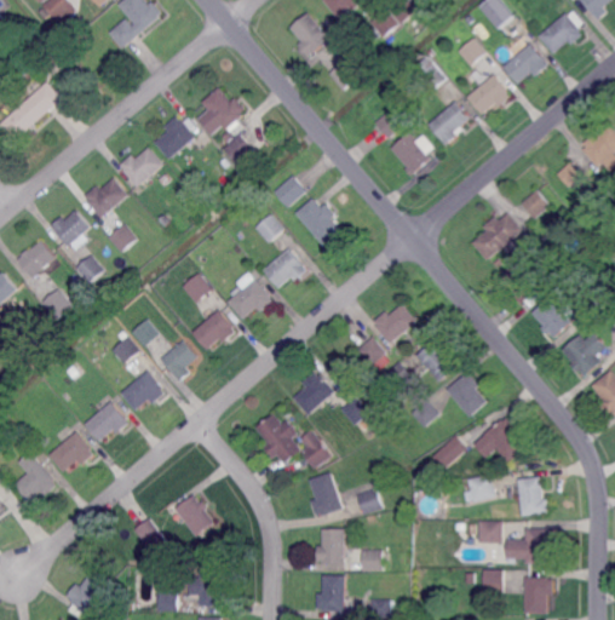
[(58,22),(42,5),(47,0),(67,0),(74,7),(58,22)]
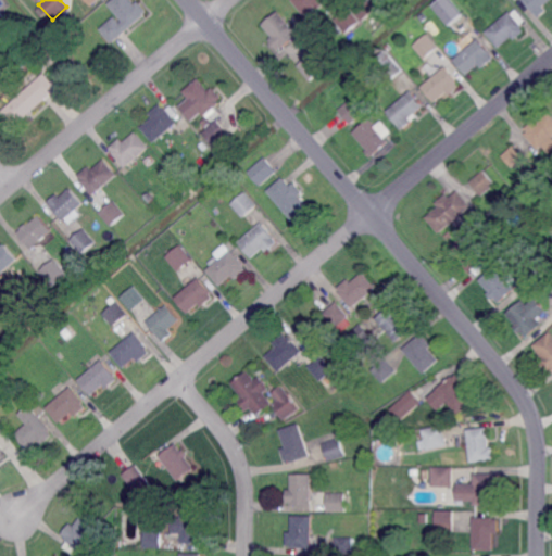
[(129,0),(133,3),(136,1),(138,3),(140,5),(145,11),(140,14),(141,15),(142,16),(130,26),(122,34),(121,34),(112,41),(111,42),(110,43),(98,28),(113,15),(118,22),(121,21),(107,3),(110,0),(129,0)]
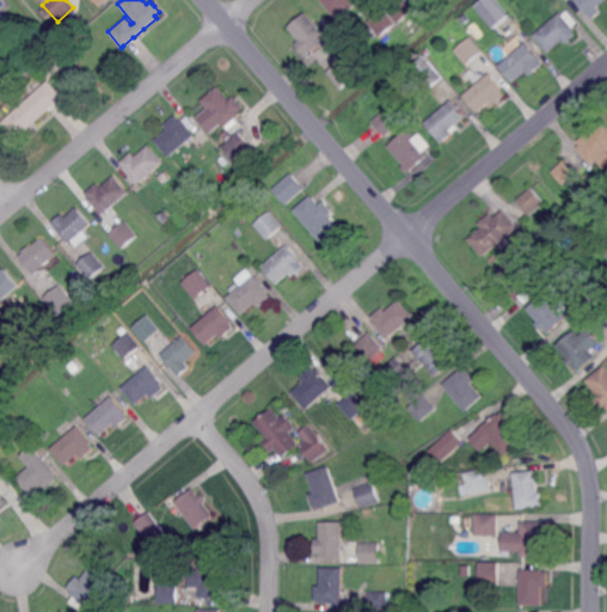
[(353,0),(355,4),(347,10),(347,11),(345,10),(343,7),(330,17),(317,0),(353,0)]
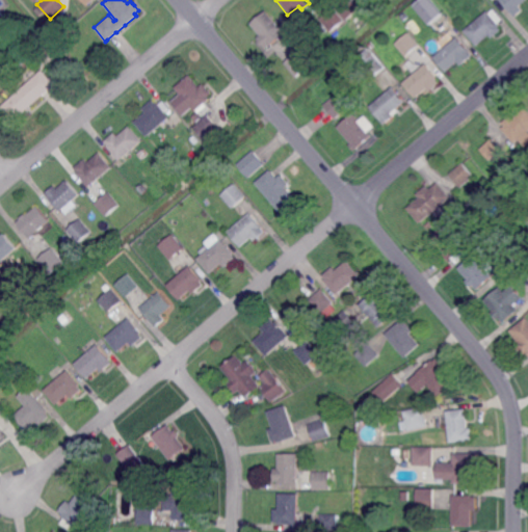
[(343,20),(332,7),(340,0),(347,0),(350,3),(355,9),(343,20)]
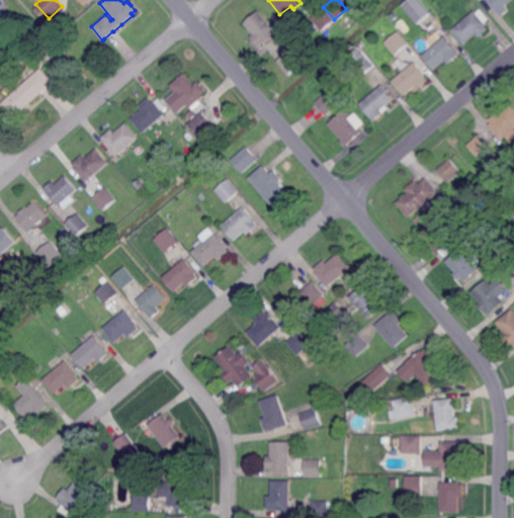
[(412,22),(426,12),(416,0),(402,0),(398,3),(412,22)]
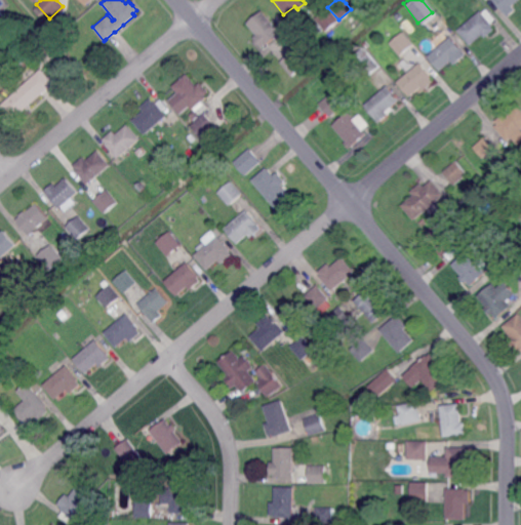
[(504,17),(491,2),(489,0),(517,0),(509,7),(512,10),(509,13),(504,17)]
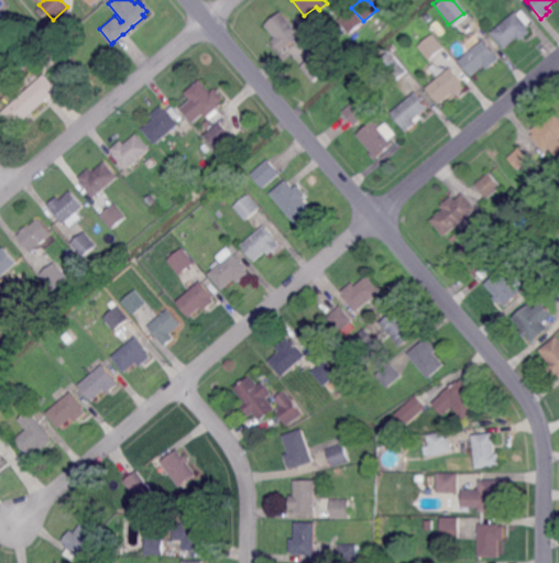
[(39,18),(33,11),(39,6),(44,12),(39,18)]
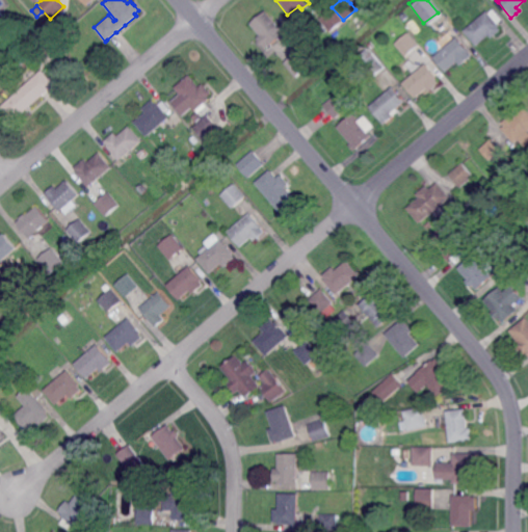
[(326,32),(319,22),(316,20),(330,8),(340,22),(326,32)]
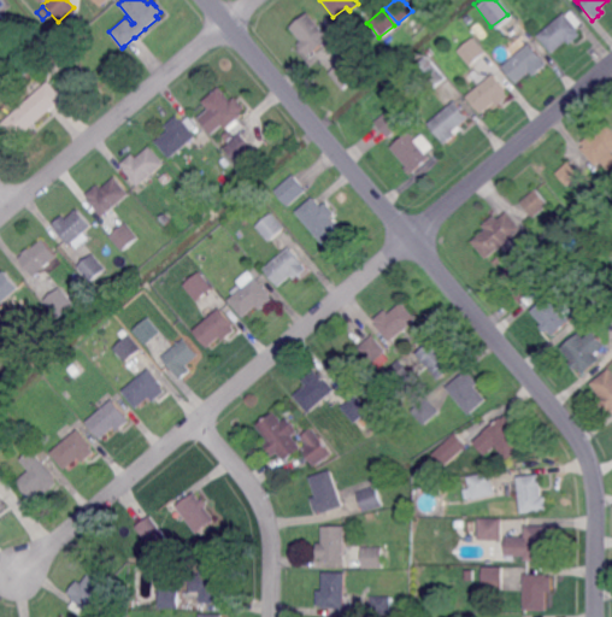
[(0,11),(12,24),(6,30),(0,35),(0,11)]
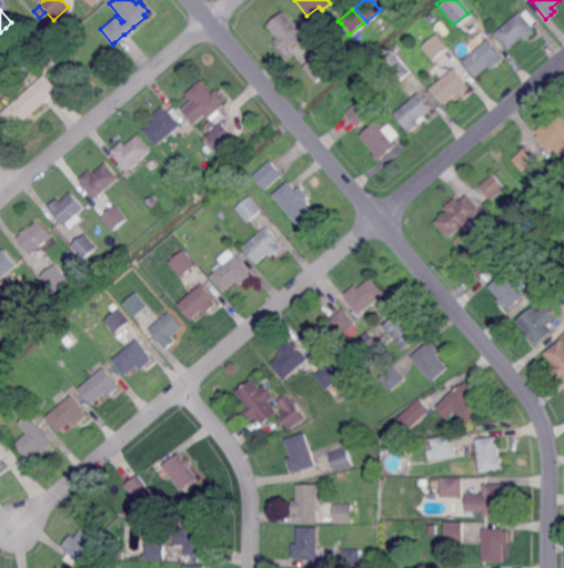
[(282,52),(274,42),(272,40),(275,37),(265,24),(275,17),(277,16),(281,11),(282,12),(285,17),(290,21),(295,29),(300,34),(301,36),(282,52)]
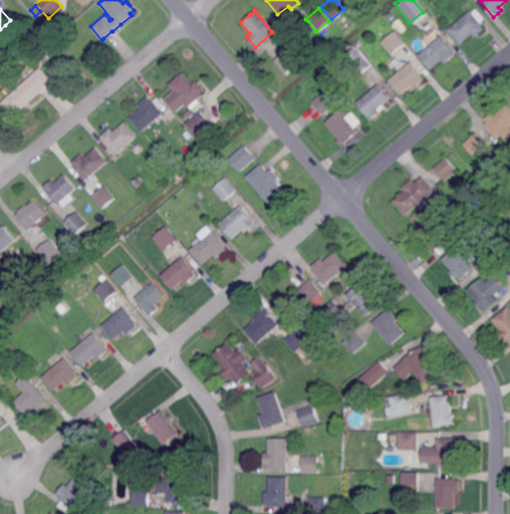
[(473,36),(472,38),(470,36),(469,35),(457,45),(445,31),(467,12),(469,13),(478,23),(478,24),(481,28),(480,29),(481,30),(473,36)]
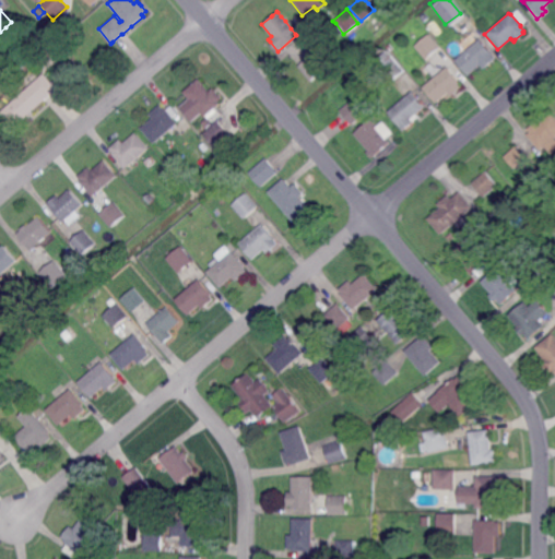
[(423,57),(421,56),(412,45),(425,34),(436,46),(434,47),(432,49),(423,57)]
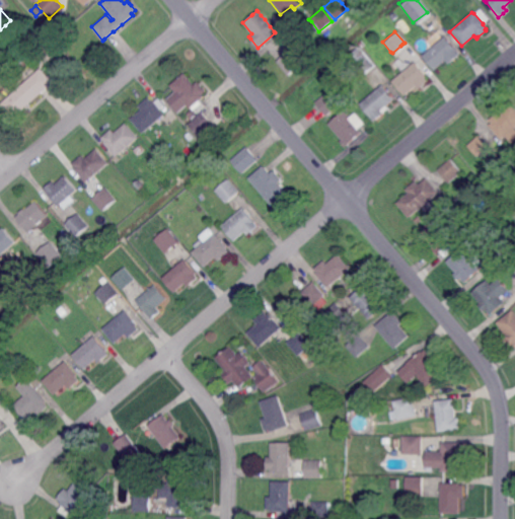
[(446,65),(443,62),(432,71),(420,57),(431,47),(443,36),(455,52),(454,52),(457,56),(446,65)]
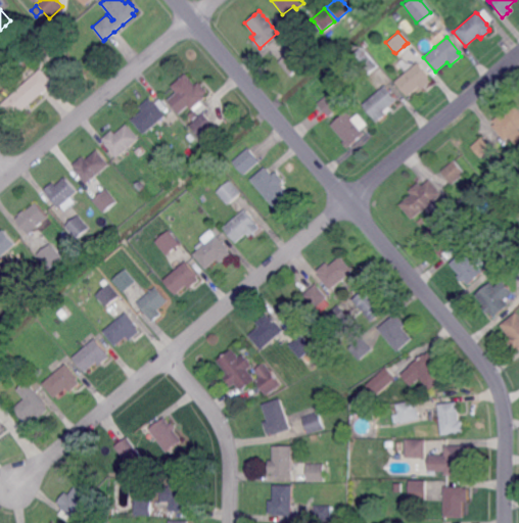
[(288,74),(276,60),(277,60),(285,53),(288,50),(289,49),(300,62),(288,74)]
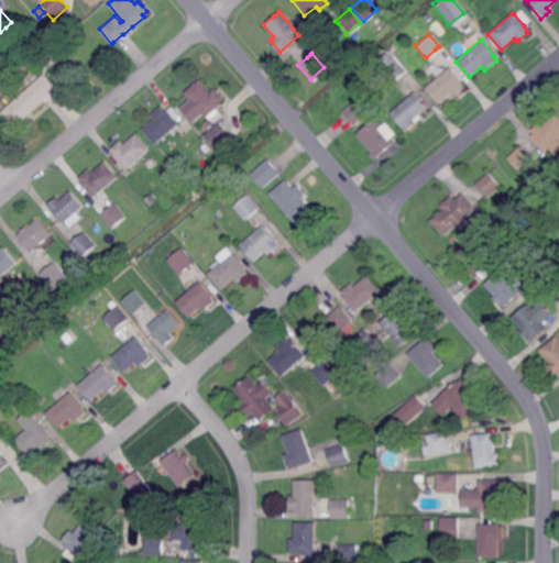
[(388,80),(377,67),(391,56),(397,64),(402,70),(401,70),(388,80)]
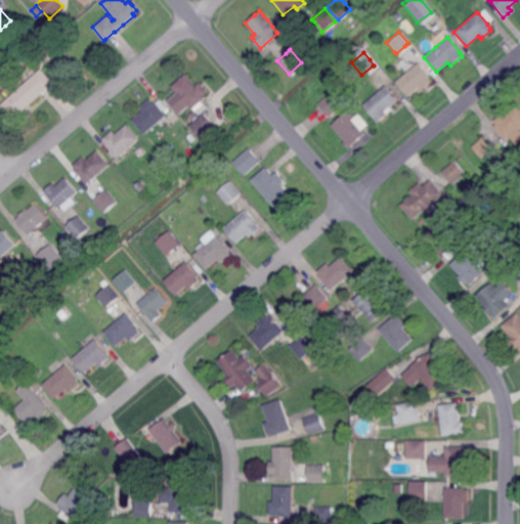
[(43,66),(39,61),(40,58),(41,56),(46,54),(49,59),(48,64),(43,66)]
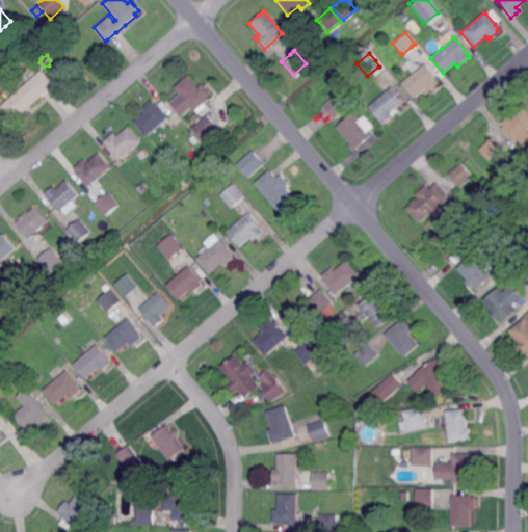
[(12,63),(17,59),(21,64),(16,68),(12,63)]
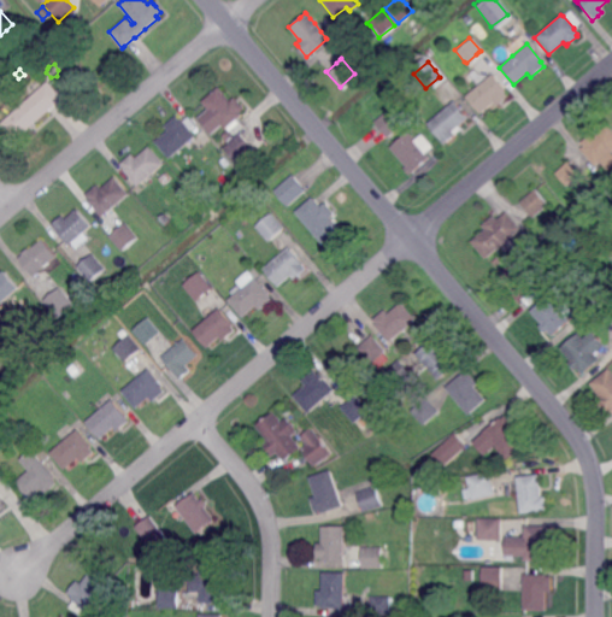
[(500,103),(498,105),(495,106),(494,106),(493,104),(492,103),(478,113),(464,95),(476,86),(488,76),(490,74),(508,95),(507,97),(500,103)]
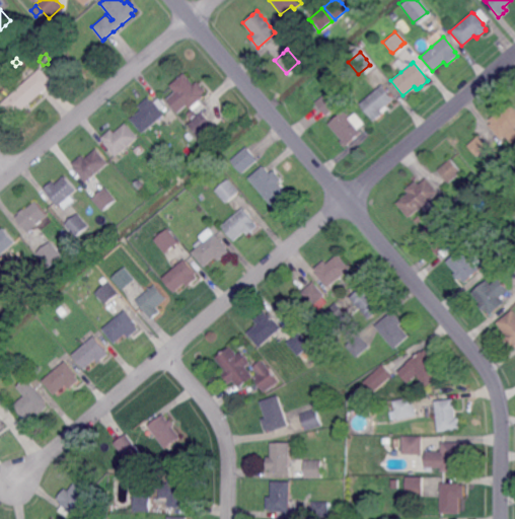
[(330,75),(324,68),(326,66),(329,64),(333,67),(336,70),(334,72),(330,75)]
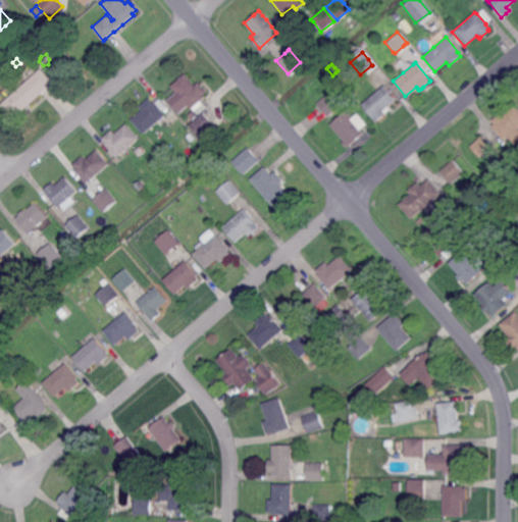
[(10,119),(0,107),(0,103),(39,69),(47,79),(51,84),(50,85),(49,86),(39,95),(10,119)]
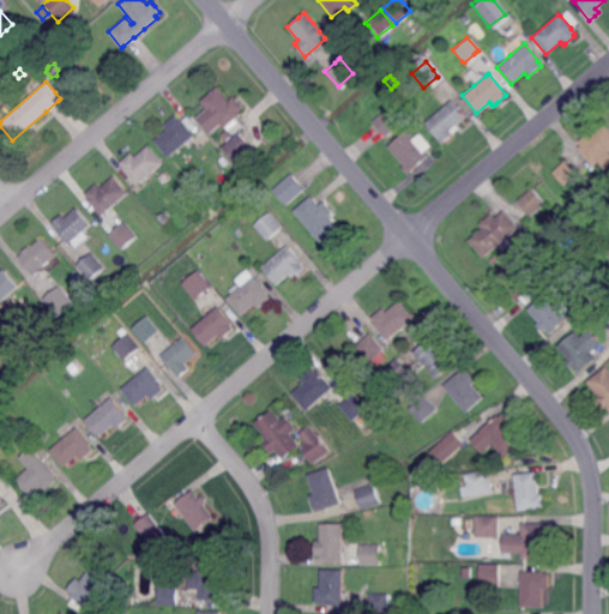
[(225,101),(230,97),(231,100),(234,101),(240,109),(236,113),(237,115),(233,119),(223,127),(222,128),(221,130),(198,101),(215,86),(225,101)]
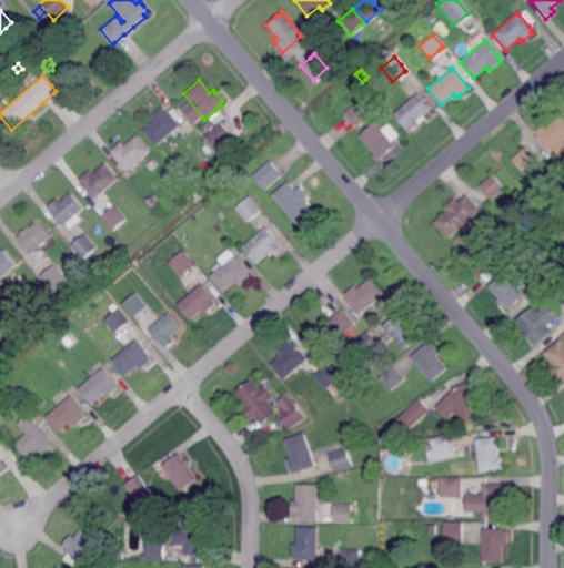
[(409,132),(393,113),(408,101),(418,92),(419,93),(431,108),(429,110),(420,118),(418,119),(415,121),(419,124),(412,130),(409,132)]
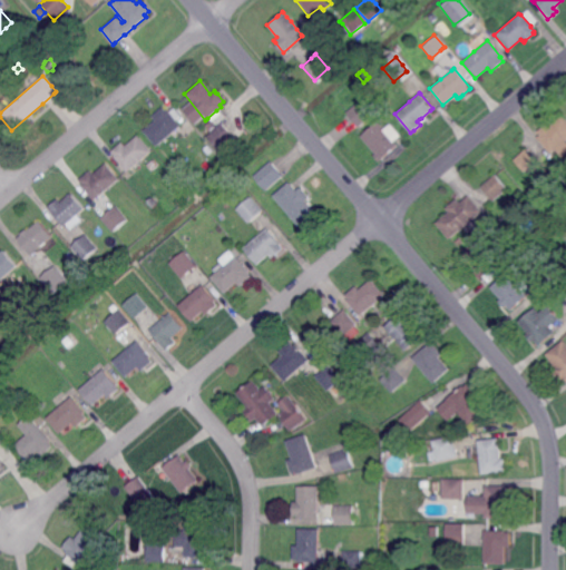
[(357,126),(355,126),(344,112),(357,101),(369,115),(357,126)]
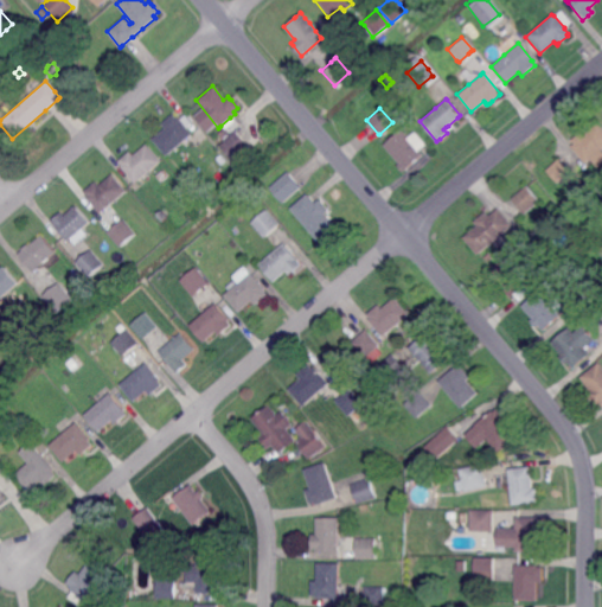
[(165,155),(151,139),(152,138),(164,128),(160,123),(167,117),(172,114),(173,113),(190,133),(189,134),(166,154),(165,155)]
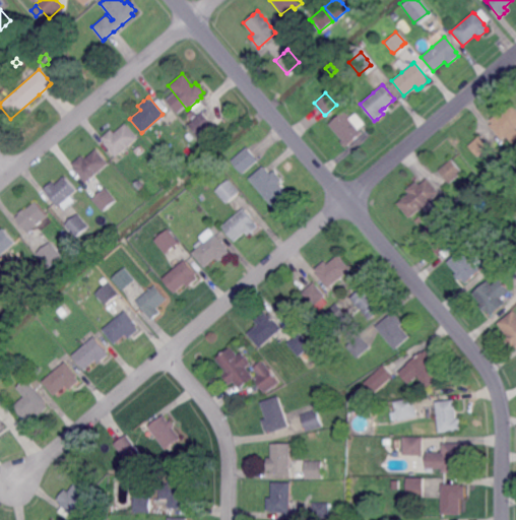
[(515,111),(515,126),(514,128),(515,130),(515,139),(511,143),(505,136),(501,139),(489,125),(492,123),(489,119),(497,113),(500,116),(511,106),(515,111)]
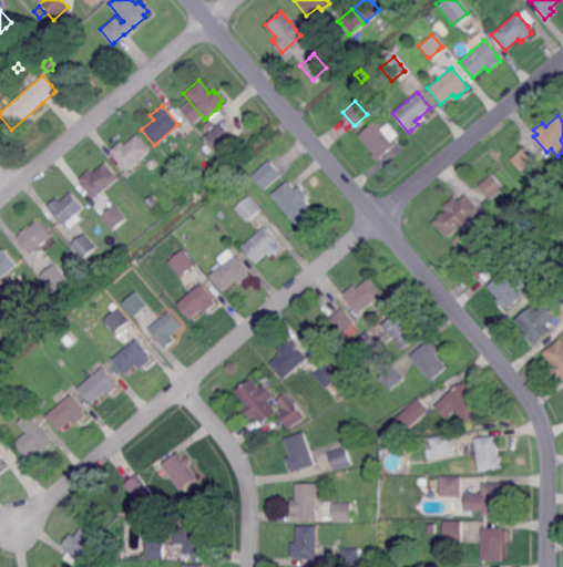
[(206,129),(202,124),(207,120),(211,124),(206,129)]
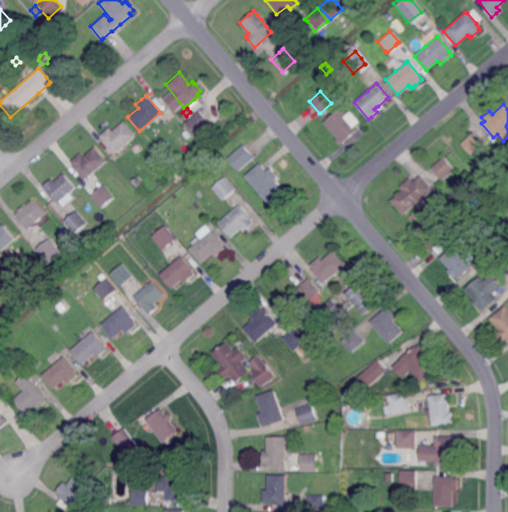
[(338,145),(333,139),(335,138),(335,137),(322,122),(327,118),(337,109),(343,116),(350,124),(355,130),(339,144),(338,145)]
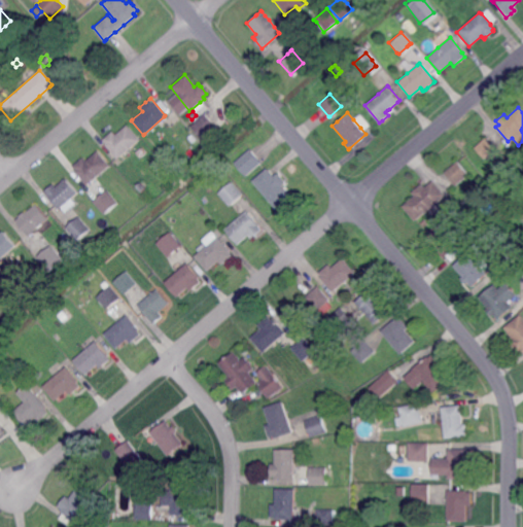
[(201,138),(189,124),(198,117),(202,113),(214,128),(201,138)]
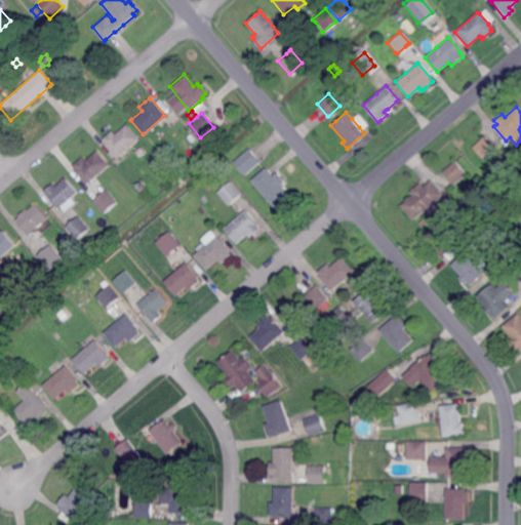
[(136,139),(134,140),(115,157),(102,142),(99,139),(101,138),(107,133),(108,132),(110,130),(113,134),(122,127),(125,125),(136,139)]
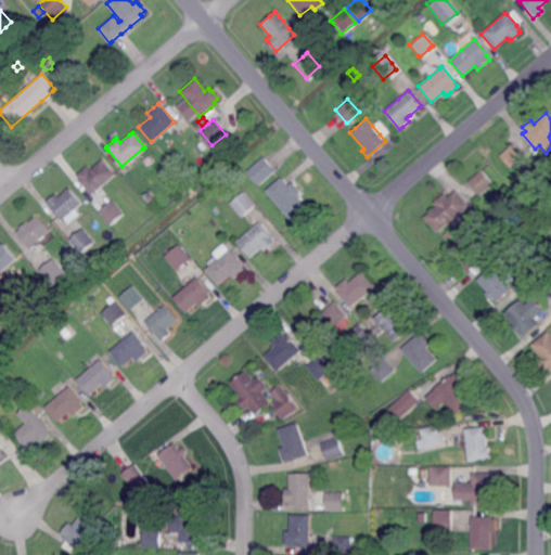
[(508,167),(498,155),(510,145),(520,156),(508,167)]
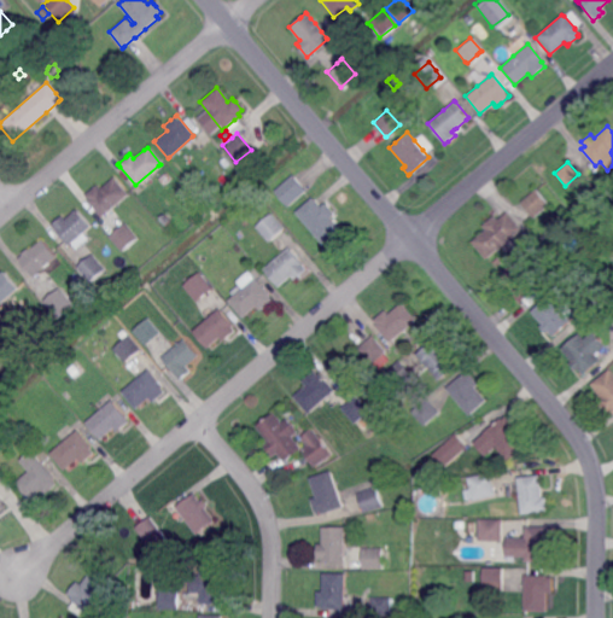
[(161,182),(155,178),(162,170),(167,176),(161,182)]
